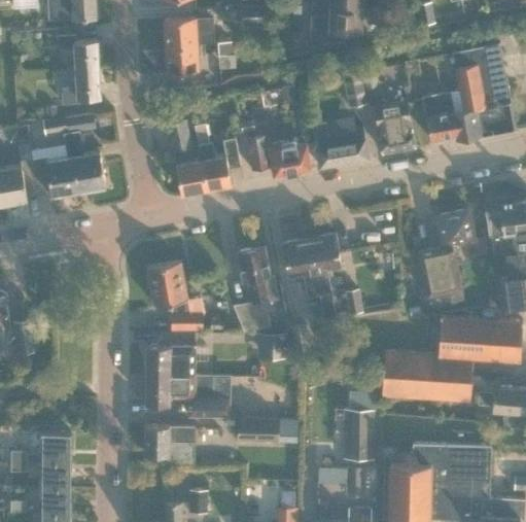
[(47,0),(49,21),(73,19),(73,22),(96,21),(95,0),(47,0)]
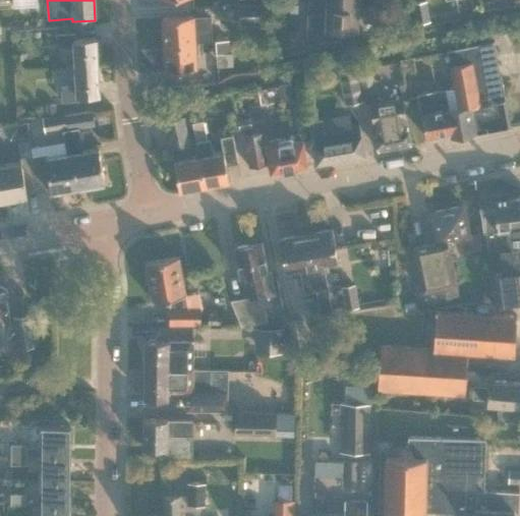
[(429,21),(425,3),(410,6),(414,24),(429,21)]
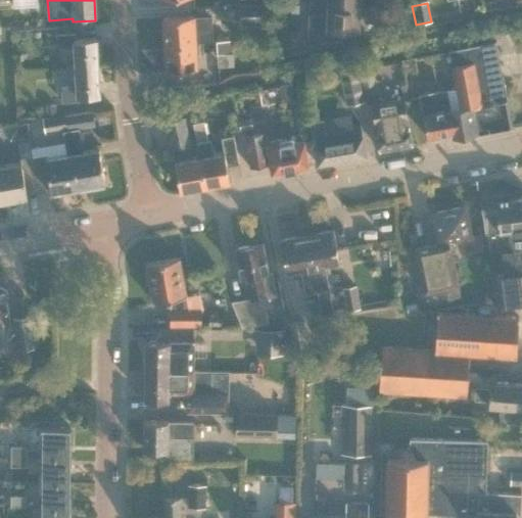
[(358,33),(359,8),(307,5),(305,47),(343,40),(344,33),(358,33)]
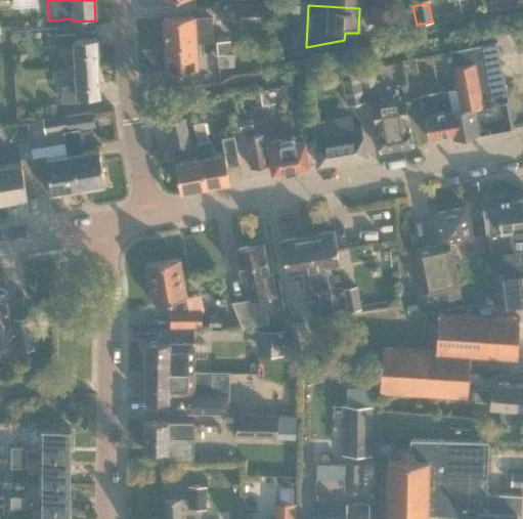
[(162,22),(164,47),(195,46),(194,19),(162,22)]
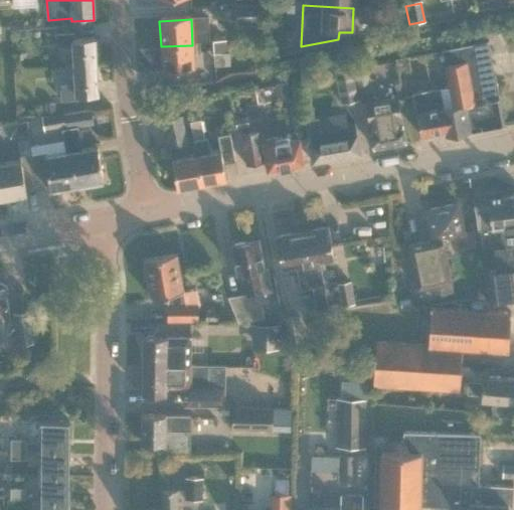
[(211,31),(211,43),(226,43),(225,30),(211,31)]
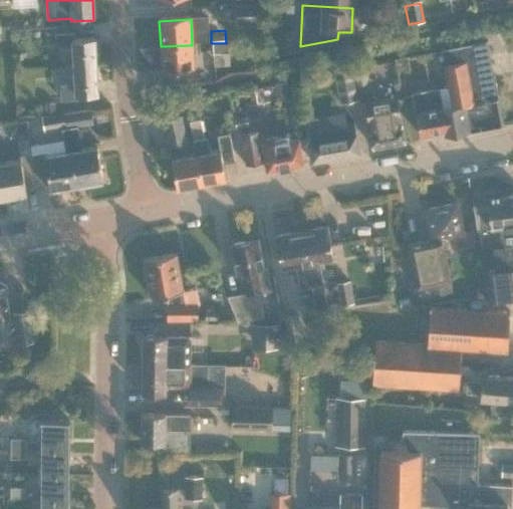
[(74,69),(96,68),(95,40),(74,41),(74,37),(57,37),(58,49),(73,48),(74,69)]
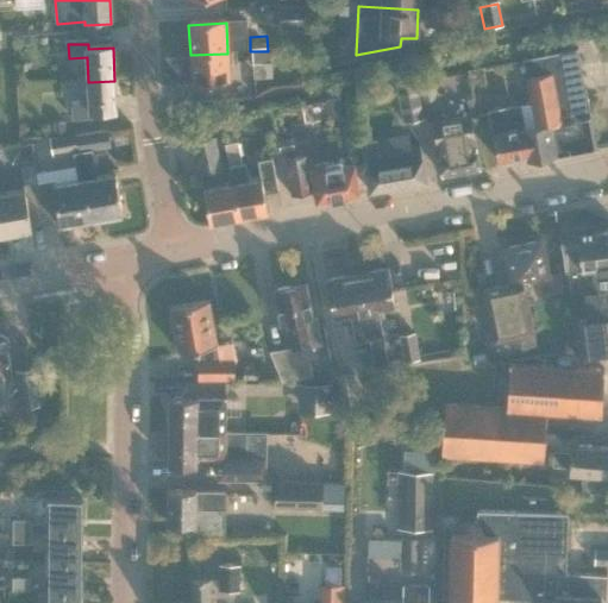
[(268,66),(268,51),(250,51),(251,67),(268,66)]
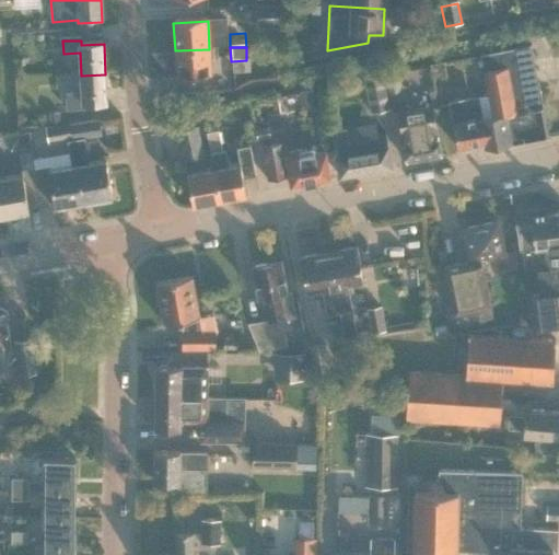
[(211,77),(209,49),(175,50),(176,79),(211,77)]
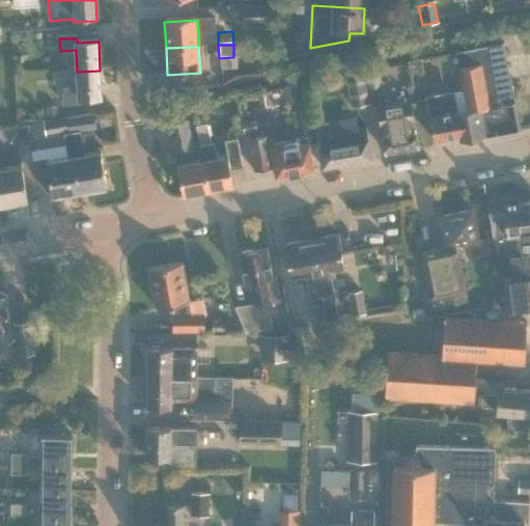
[(492,126),(518,121),(504,47),(454,55),(462,93),(426,100),(430,119),(428,119),(433,143),(458,139),(458,143),(485,139),(484,136),(492,126)]
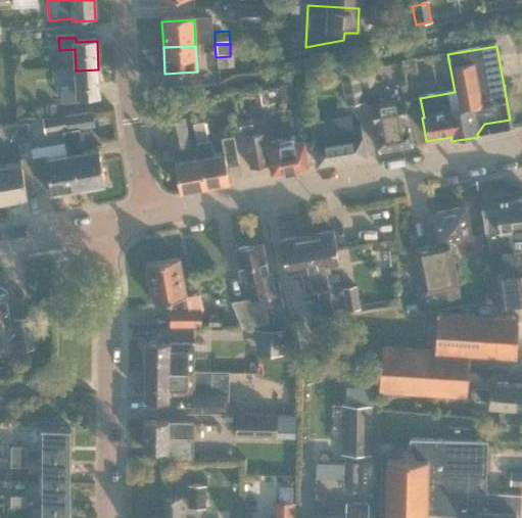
[(358,68),(361,89),(374,87),(371,66),(358,68)]
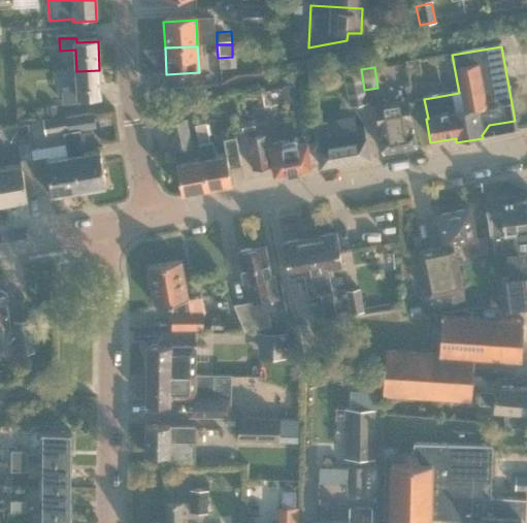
[(100,97),(99,70),(76,71),(76,92),(62,93),(62,104),(80,103),(79,98),(100,97)]
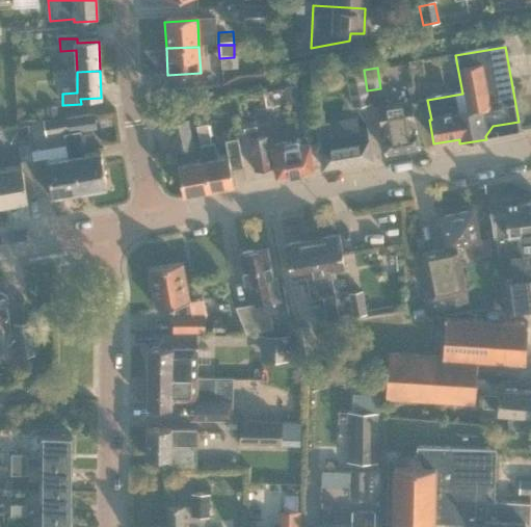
[(345,76),(351,109),(369,106),(362,73),(345,76)]
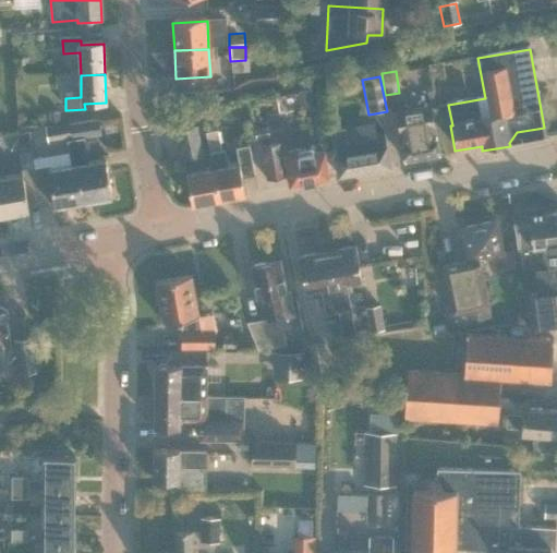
[(316,106),(313,91),(295,95),(299,110),(316,106)]
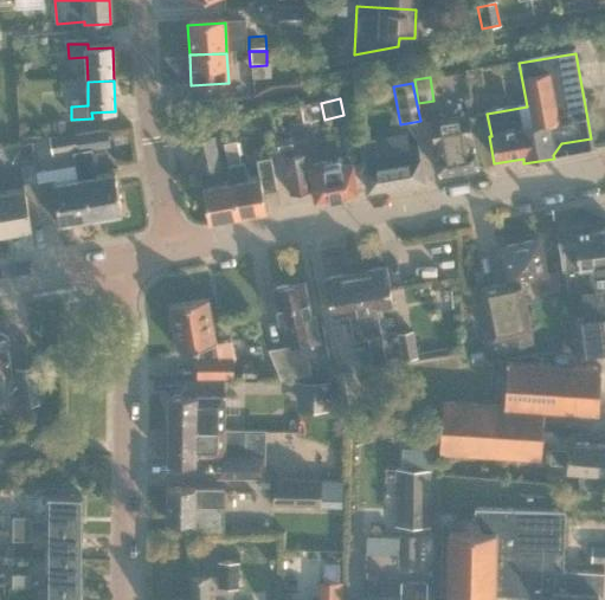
[(193,142),(187,117),(172,121),(178,146),(193,142)]
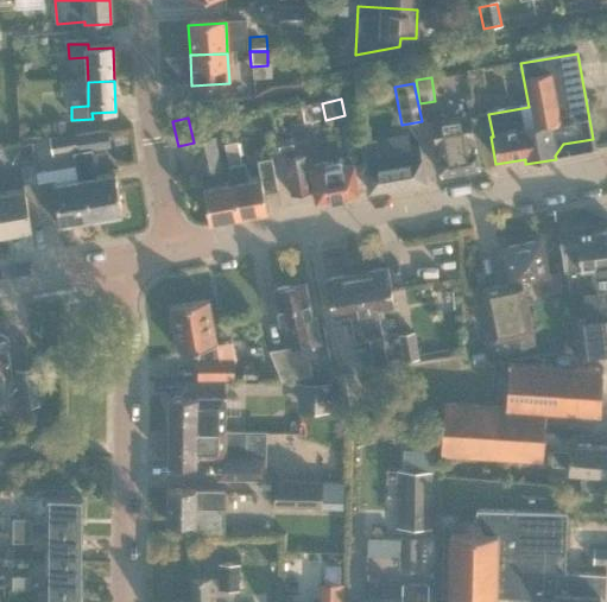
[(440,178),(478,171),(469,119),(431,126),(440,178)]
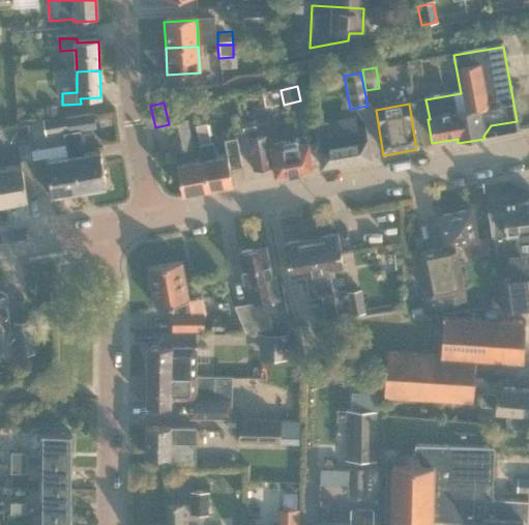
[(57,117),(56,108),(45,109),(46,118),(57,117)]
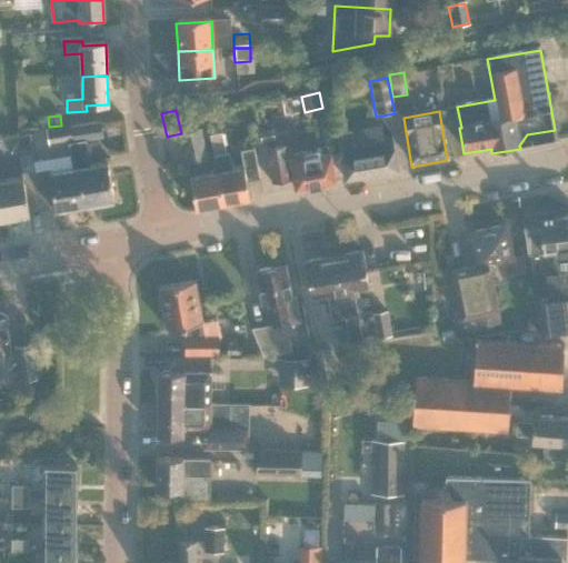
[(99,123),(69,129),(73,150),(69,151),(72,171),(77,170),(85,207),(112,202),(106,164),(89,168),(85,142),(102,139),(99,123)]
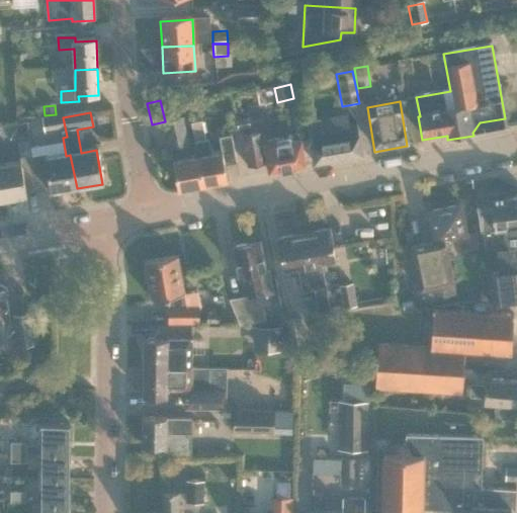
[(62,132),(63,138),(67,137),(63,117),(62,115),(40,118),(44,135),(62,132)]
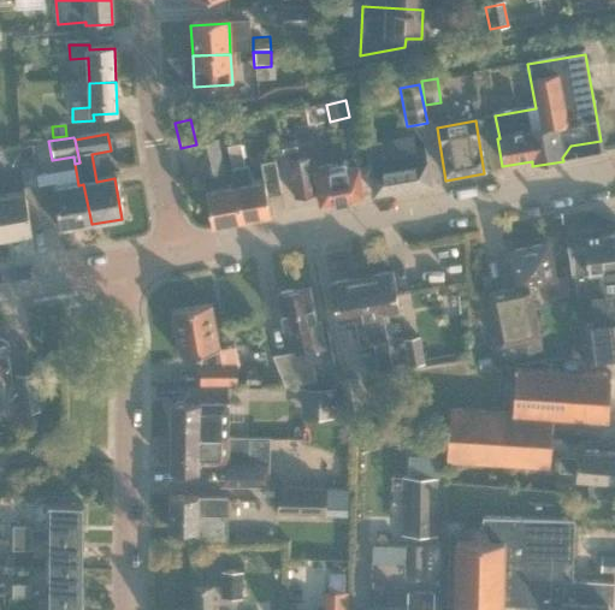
[(194,146),(201,178),(224,173),(217,141),(194,146)]
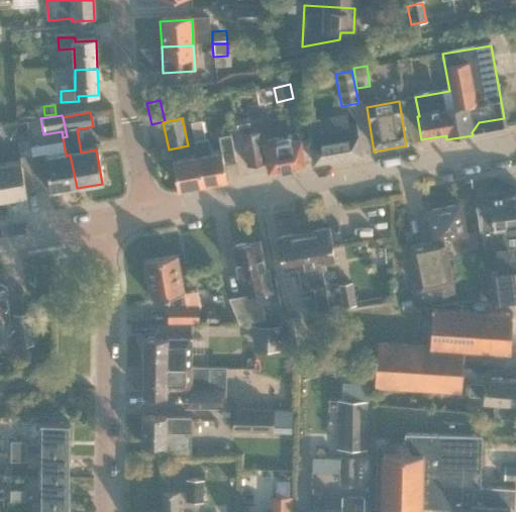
[(249,129),(248,118),(234,121),(236,131),(249,129)]
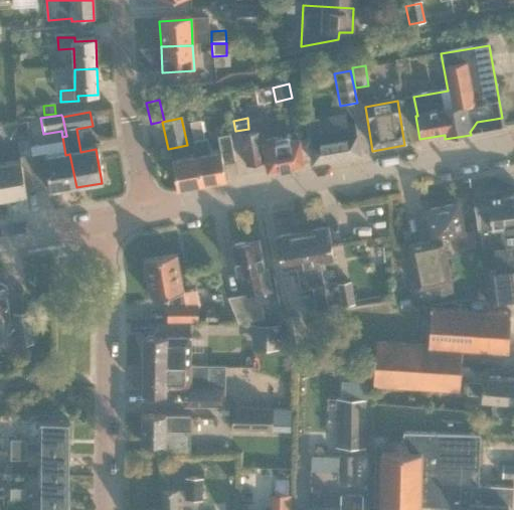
[(355,125),(320,132),(318,120),(304,123),(312,165),(360,156),(355,125)]
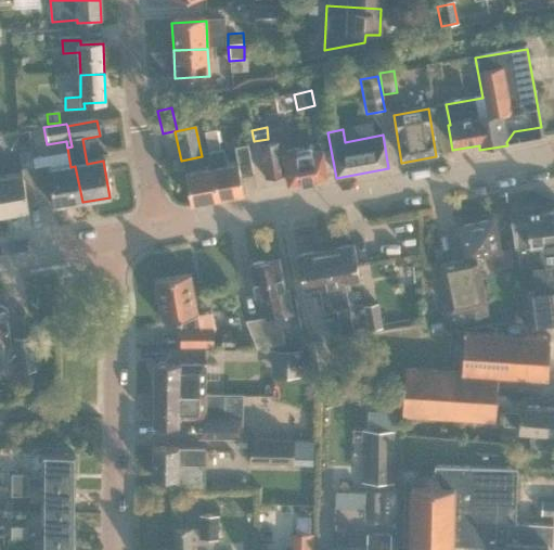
[(215,131),(205,133),(211,169),(218,200),(243,194),(240,178),(253,176),(246,145),(233,149),(236,164),(226,166),(222,151),(218,152),(215,131)]
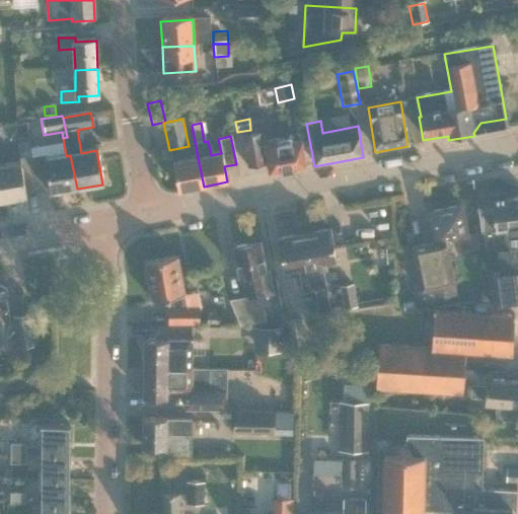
[(268,175),(306,168),(301,142),(286,145),(285,139),(264,143),(263,133),(242,137),(247,168),(267,165),(268,175)]
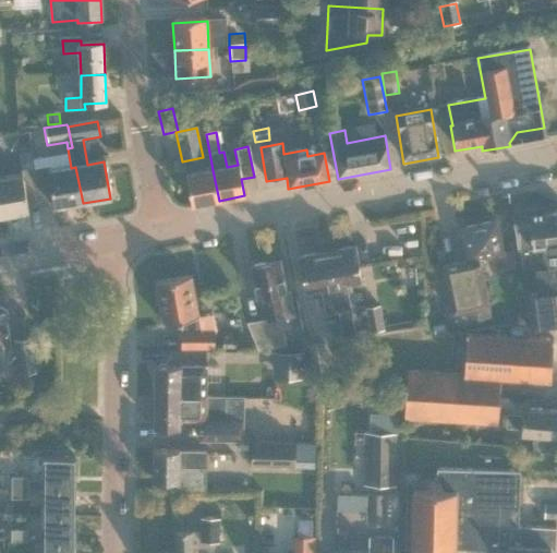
[(53,208),(83,203),(75,167),(71,168),(48,172),(47,167),(34,169),(40,207),(52,205),(53,208)]
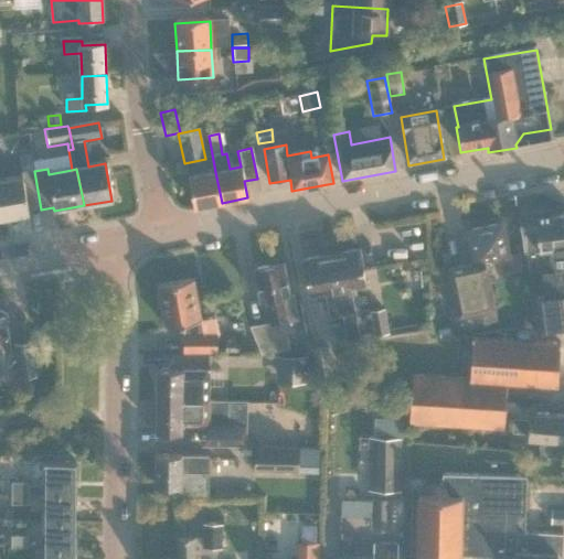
[(28,213),(41,210),(34,171),(21,173),(22,178),(0,182),(0,221),(28,215),(28,213)]
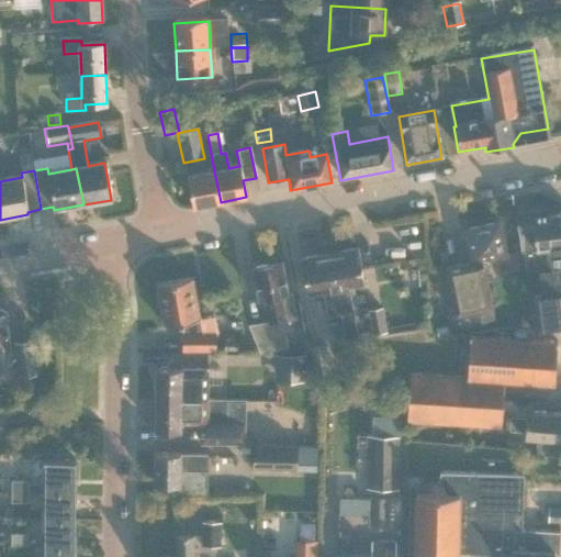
[(193,208),(221,202),(214,171),(187,177),(193,208)]
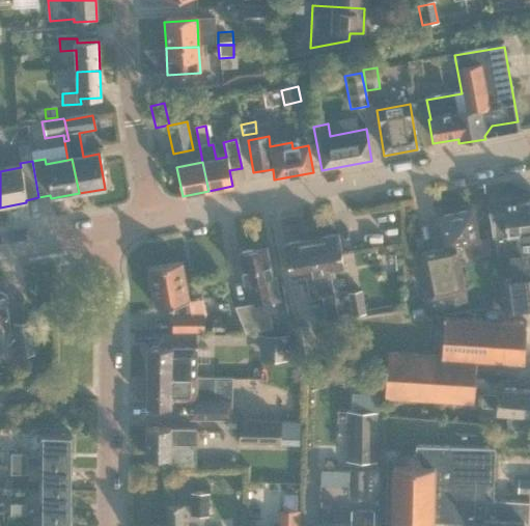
[(529,202),(517,204),(517,202),(494,205),(494,208),(489,209),(502,308),(529,304),(529,202)]
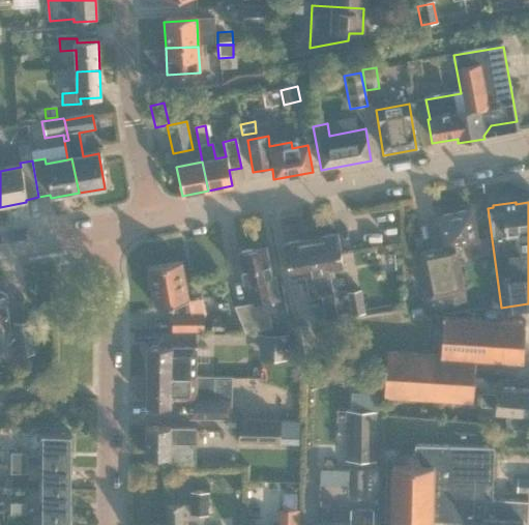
[(461,244),(478,241),(472,210),(437,217),(443,249),(420,253),(429,298),(463,291),(456,251),(462,250),(461,244)]
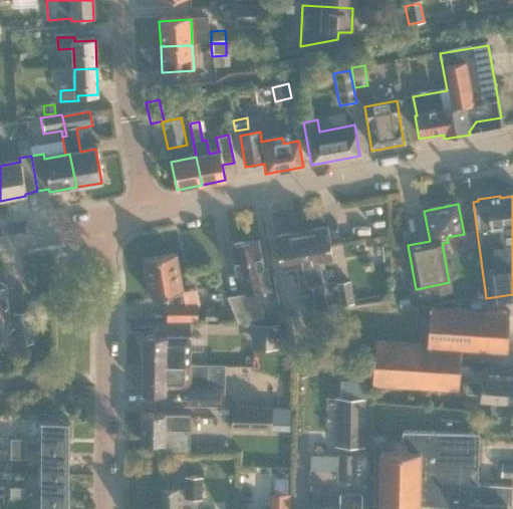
[(327,229),(301,233),(311,289),(311,288),(315,311),(327,309),(319,262),(333,260),(327,229)]
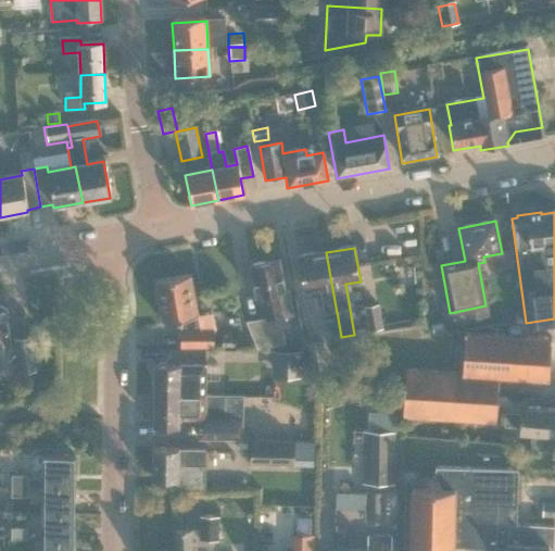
[(324,315),(337,313),(326,252),(299,258),(304,291),(319,289),(324,315)]
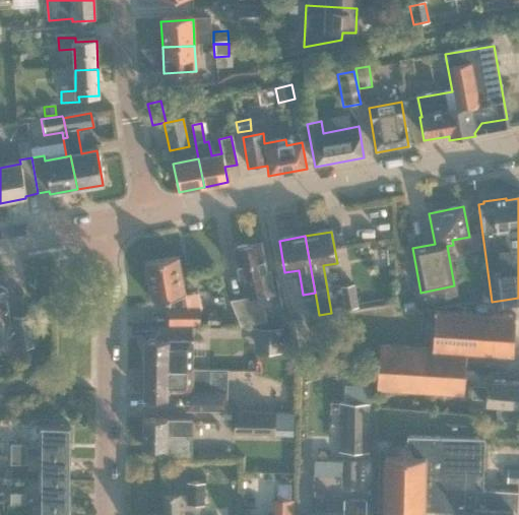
[(270,271),(266,272),(261,244),(234,249),(240,279),(244,278),(248,298),(230,302),(241,327),(268,322),(263,297),(274,294),(270,271)]
